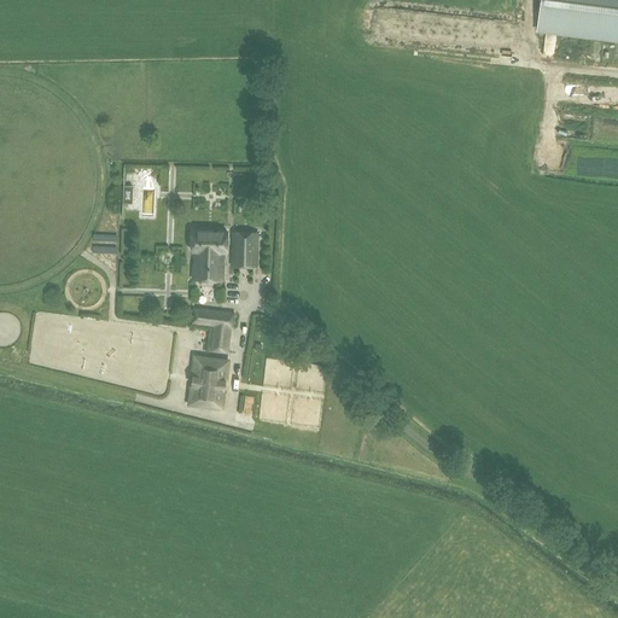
[(617,0),(541,0),(537,31),(617,41),(617,0)]
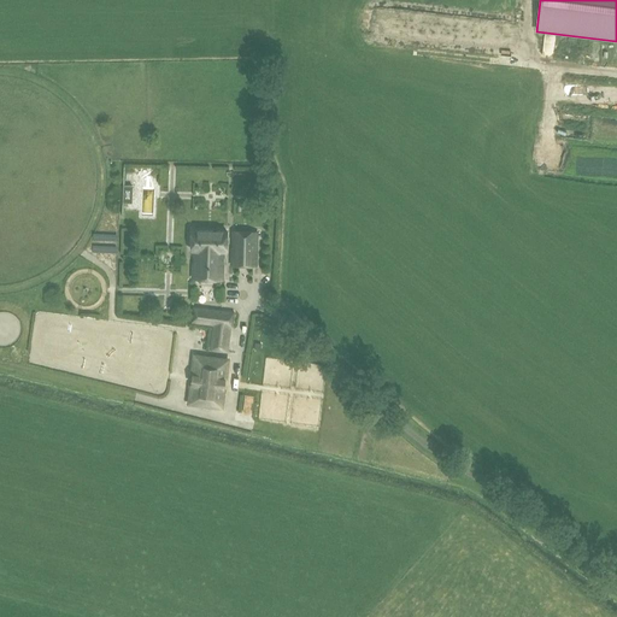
[(465,21),(465,40),(493,41),(493,37),(505,39),(505,23),(465,21)]
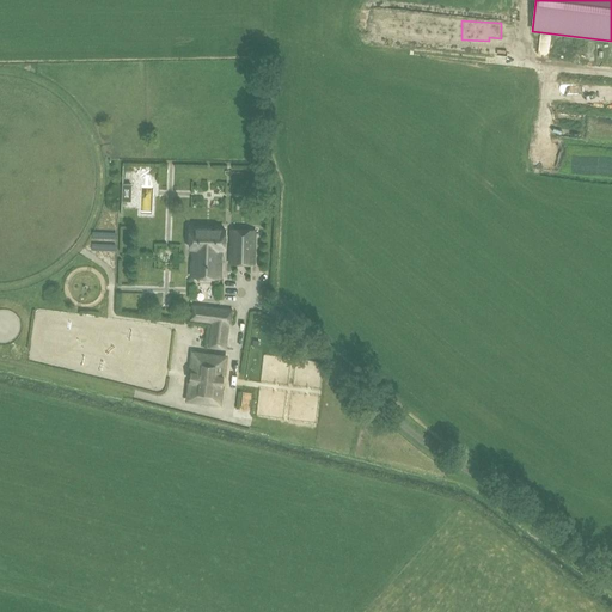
[(573,103),(573,84),(558,84),(558,103),(573,103)]
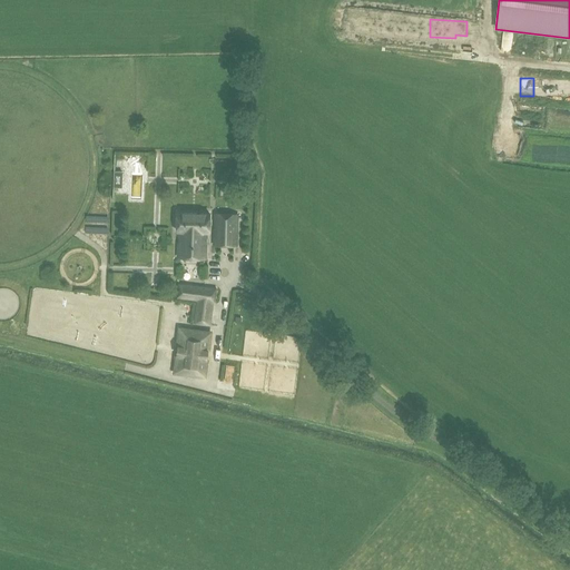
[(114,187),(123,187),(123,170),(114,170),(114,187)]
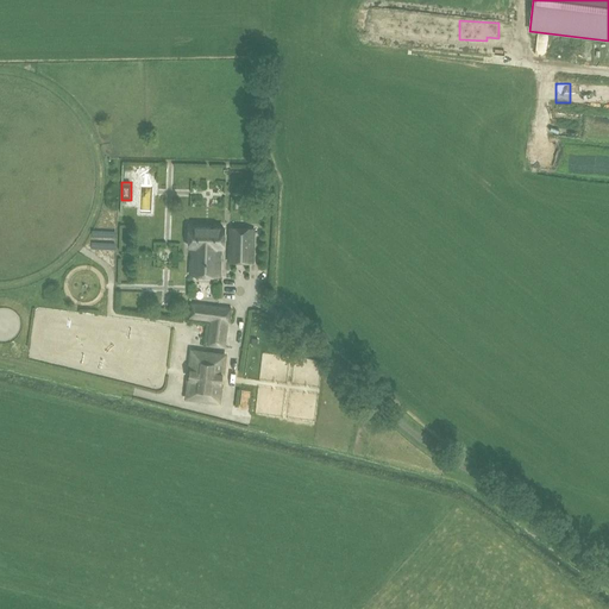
[(190,275),(220,276),(221,248),(224,248),(224,228),(189,227),(189,246),(192,246),(190,275)]
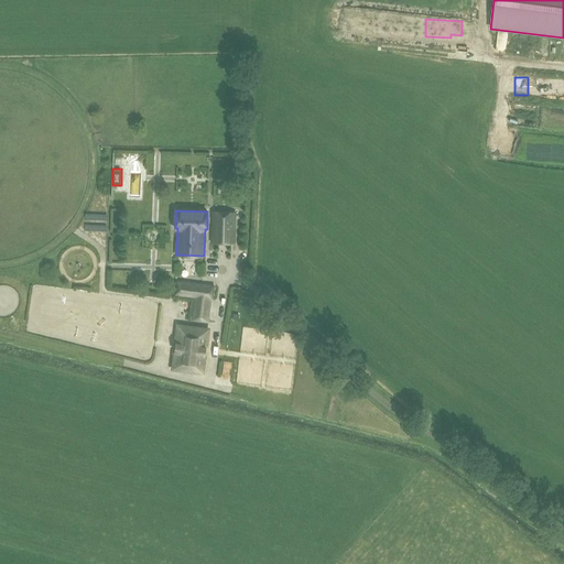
[(212,242),(234,243),(235,212),(213,212),(212,242)]
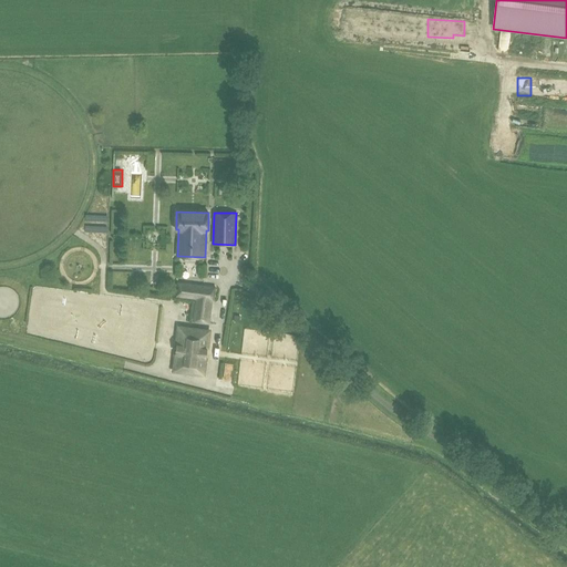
[(193,321),(209,323),(213,300),(214,300),(215,287),(178,282),(176,296),(194,298),(195,298),(193,321)]
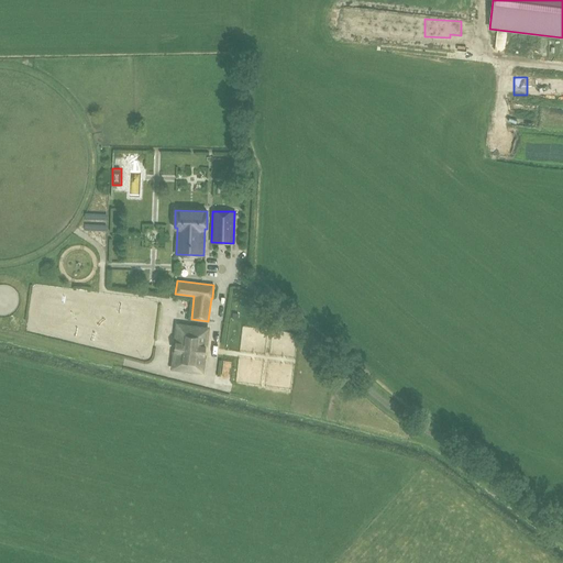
[(172,367),(202,372),(208,328),(177,324),(172,367)]
